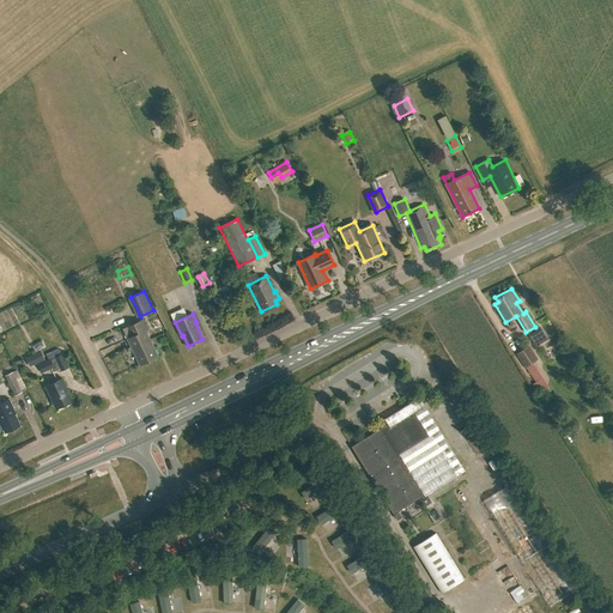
[(123,329),(141,365),(158,357),(145,332),(149,331),(143,320),(123,329)]
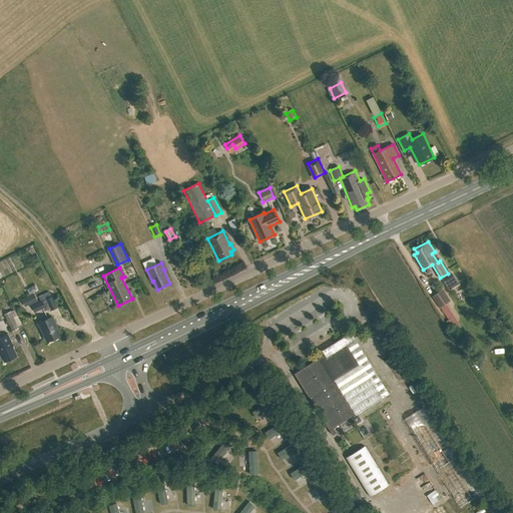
[(452,275),(443,281),(448,290),(458,284),(452,275)]
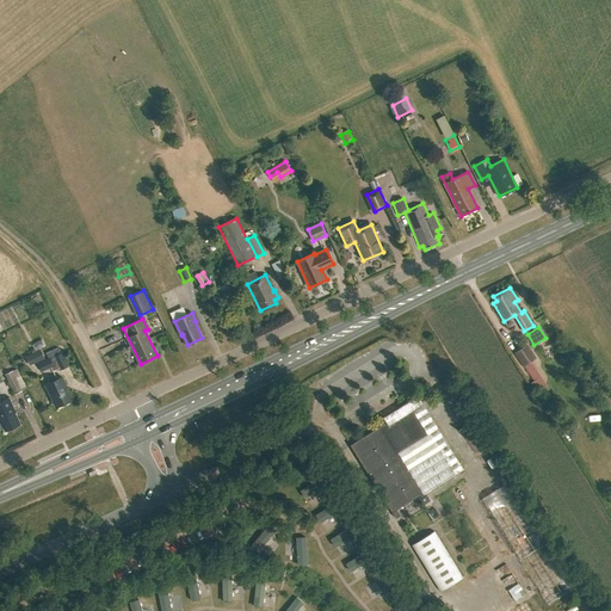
[(44,346),(41,339),(31,344),(35,351),(44,346)]
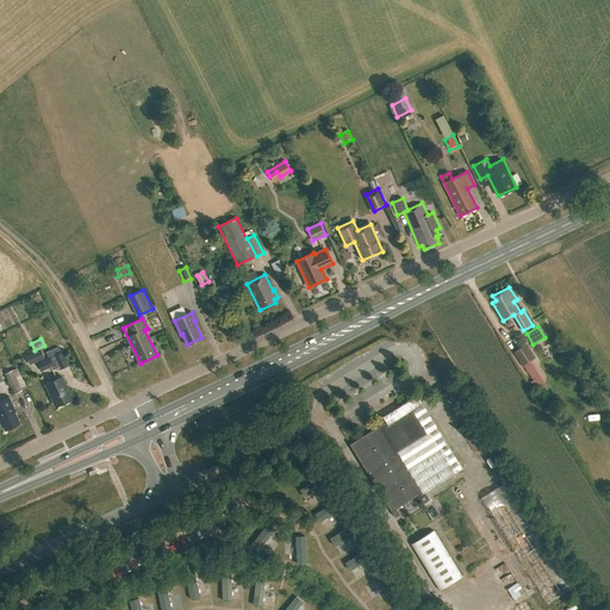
[(535,358),(526,343),(514,352),(522,366),(535,358)]
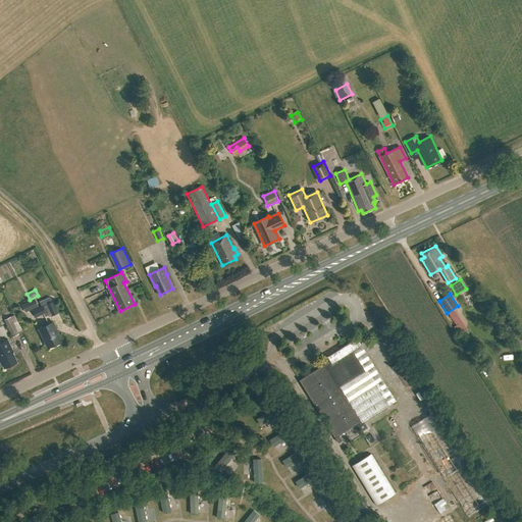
[(34,298),(21,304),(24,311),(37,305),(34,298)]
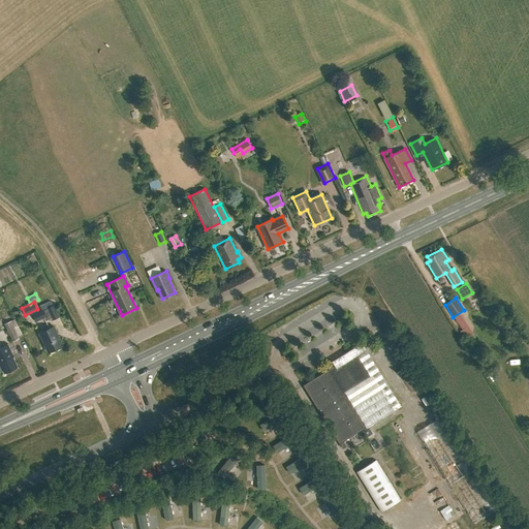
[(55,305),(34,315),(37,321),(45,317),(48,321),(54,317),(55,320),(61,317),(55,305)]
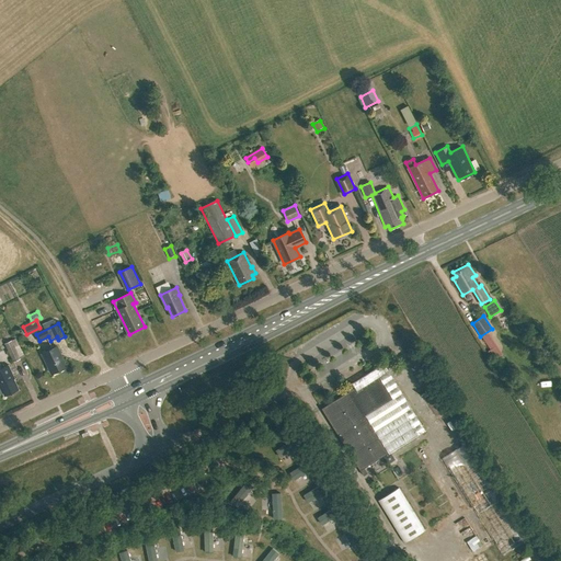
[(3,343),(13,362),(24,356),(15,338),(3,343)]
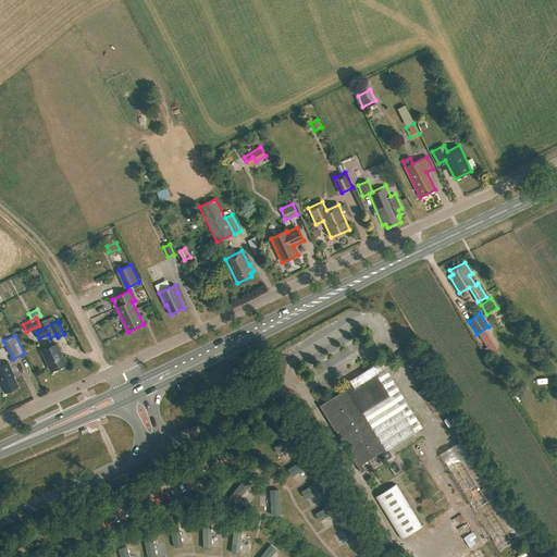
[(498,344),(495,346),(487,335),(482,339),(493,356),(503,350),(498,344)]
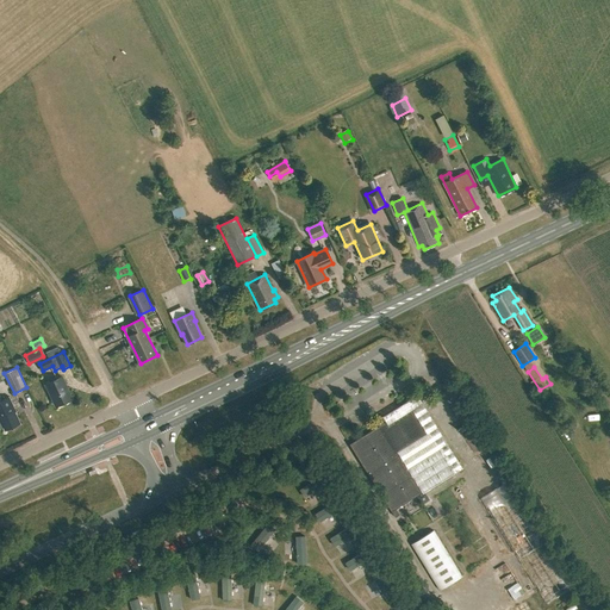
[(47,384),(57,406),(73,398),(63,377),(47,384)]
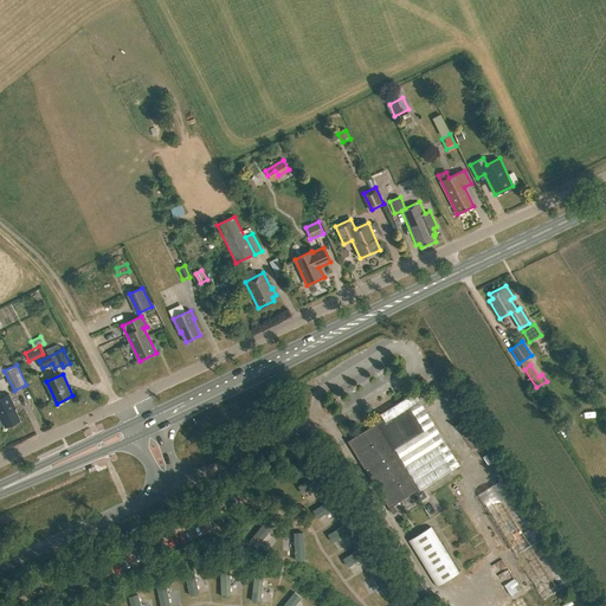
[(8,394),(0,398),(0,425),(2,424),(5,429),(20,420),(14,410),(15,410),(8,394)]
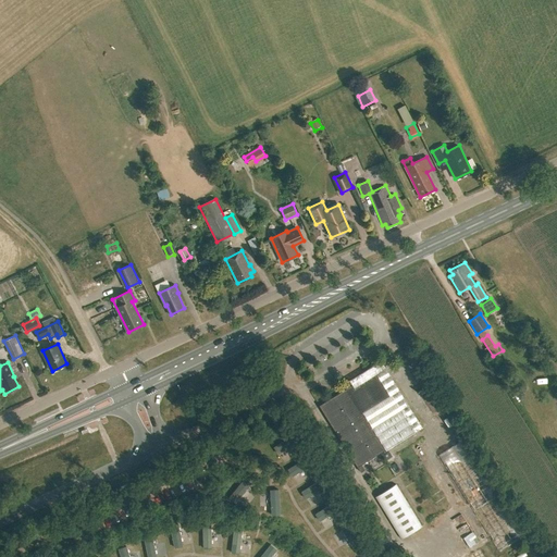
[(353,384),(318,407),(330,425),(357,468),(385,449),(386,450),(415,433),(392,395),(391,395),(375,371),(361,380),(353,384)]
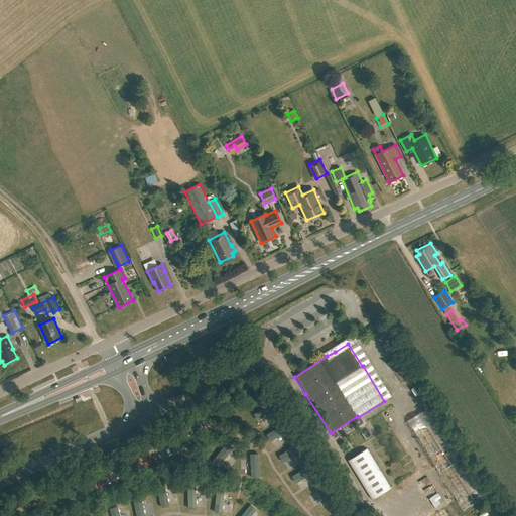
[(431,407),(409,420),(444,480),(450,476),(448,472),(456,468),(461,476),(470,470),(452,440),(431,407)]
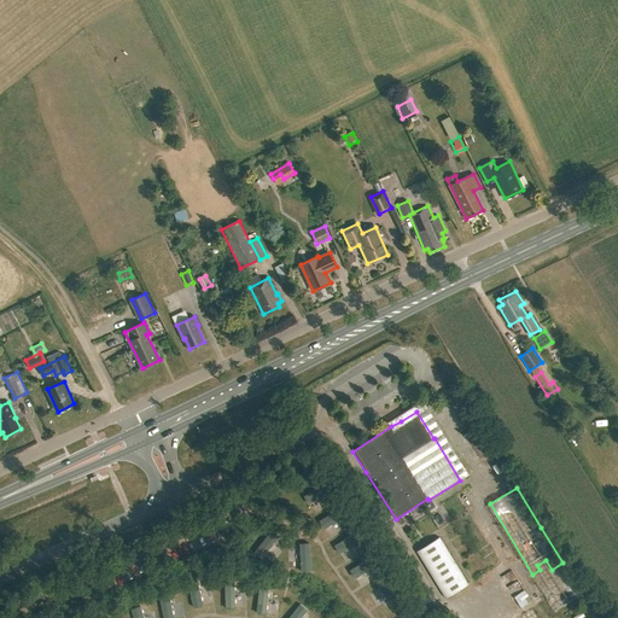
[(342,552),(362,541),(359,532),(337,544),(342,552)]
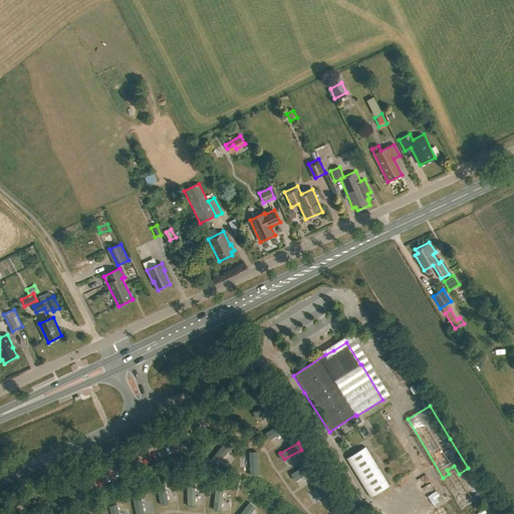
[(346,459),(370,497),(390,486),(365,447),(346,459)]
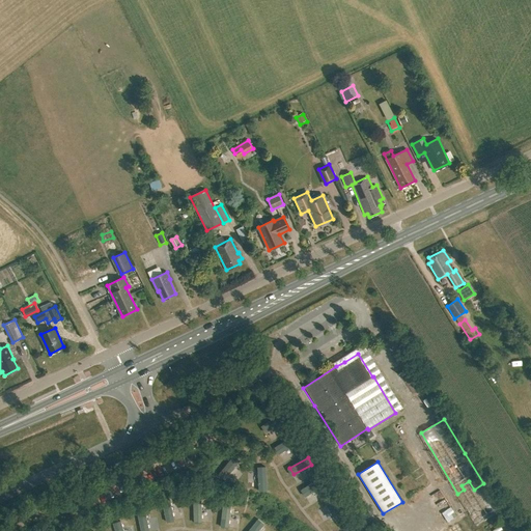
[(304,490),(308,496),(323,486),(317,480),(304,490)]
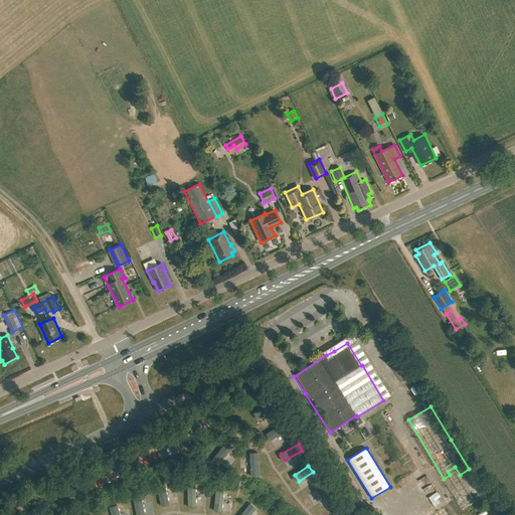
[(455,477),(450,482),(454,487),(459,482),(455,477)]
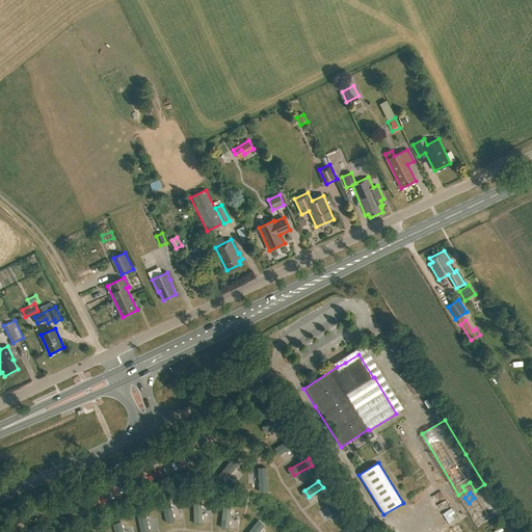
[(223,527),(232,527),(232,508),(224,508),(223,527)]
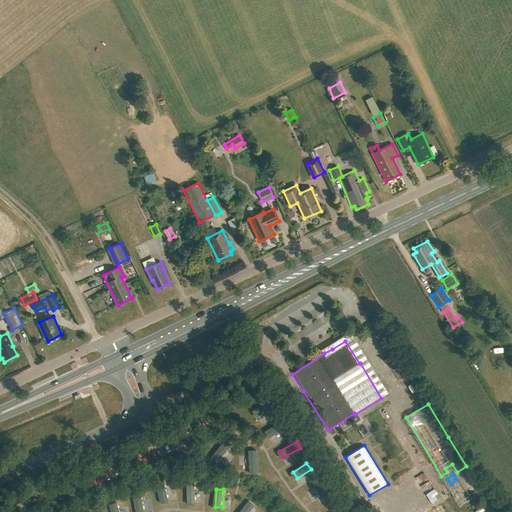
[(436,489),(428,495),(434,502),(441,496),(436,489)]
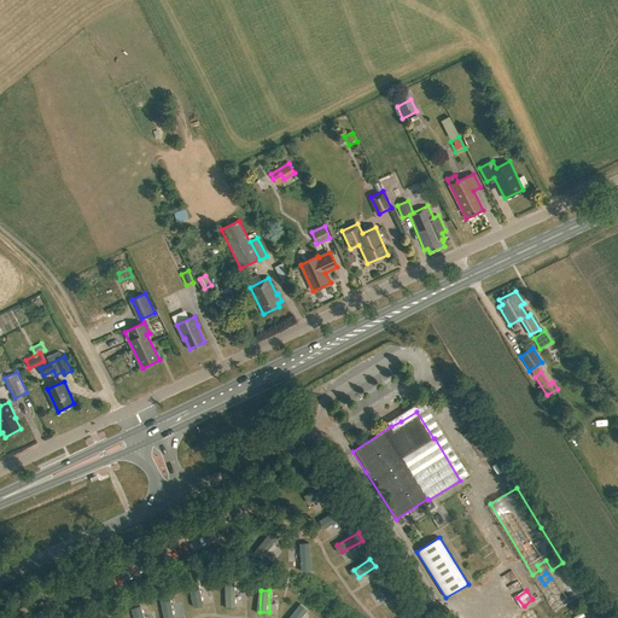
[(302,617),(309,610),(302,605),(292,617),(302,617)]
